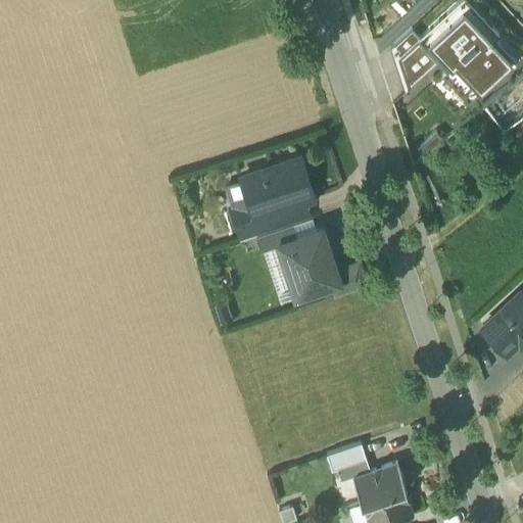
[(460,1),(420,38),(418,41),(438,62),(445,70),(441,75),(468,103),(478,94),(480,97),(517,62),(494,39),(498,35),(483,18),(479,22),(460,1)]
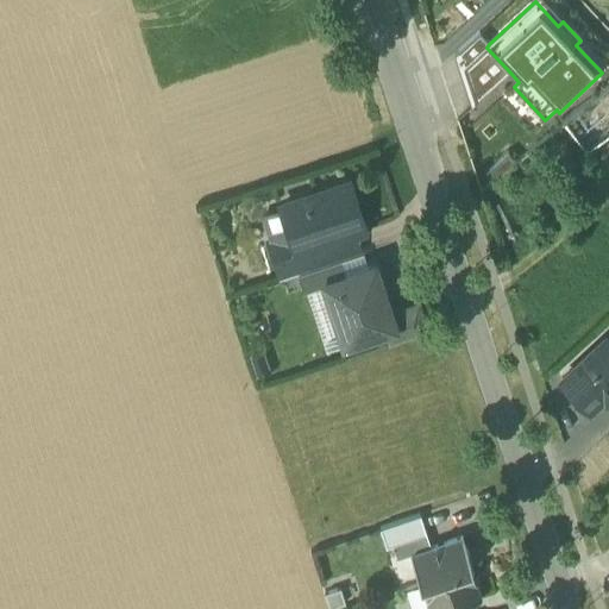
[(489,44),(479,32),(458,52),(475,106),(510,73),(487,48),(489,44)]
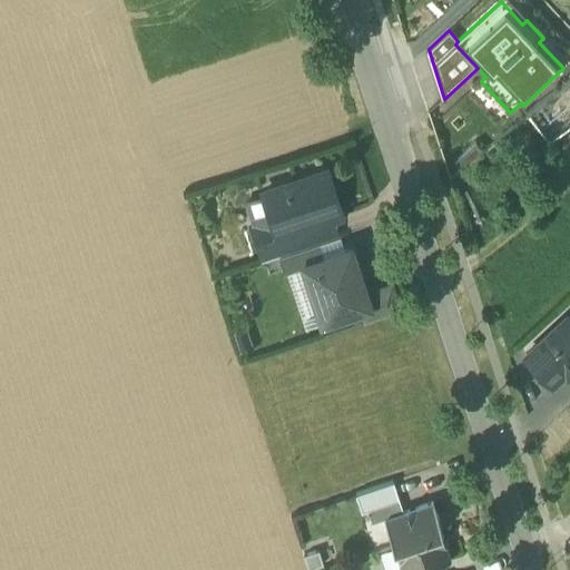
[(325,168),(262,189),(269,215),(276,234),(300,226),(331,216),(340,213),(325,168)]
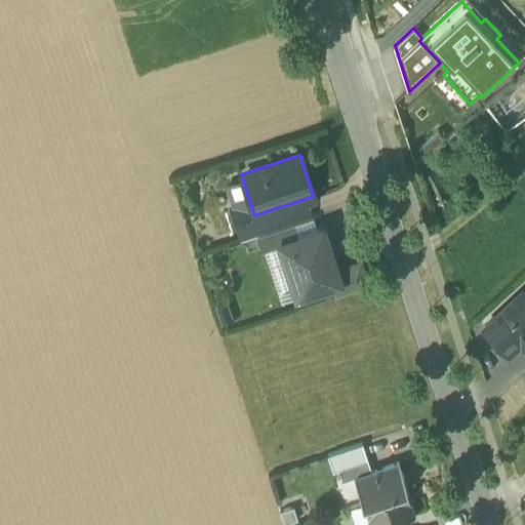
[(276,208),(254,215),(248,198),(231,204),(243,239),(255,234),(282,226),(276,208)]
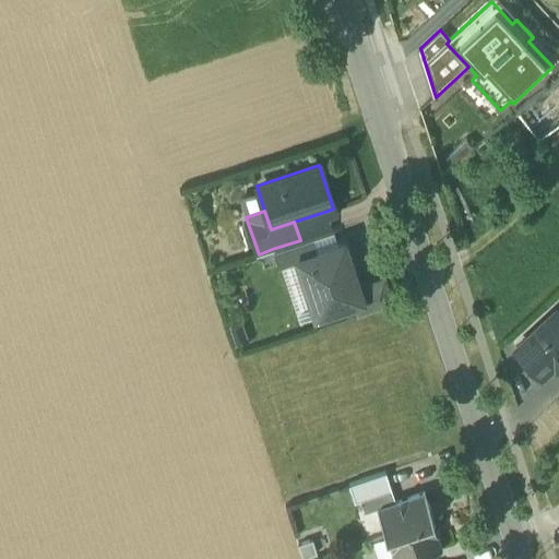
[(324,212),(294,222),(300,240),(310,238),(331,230),(324,212)]
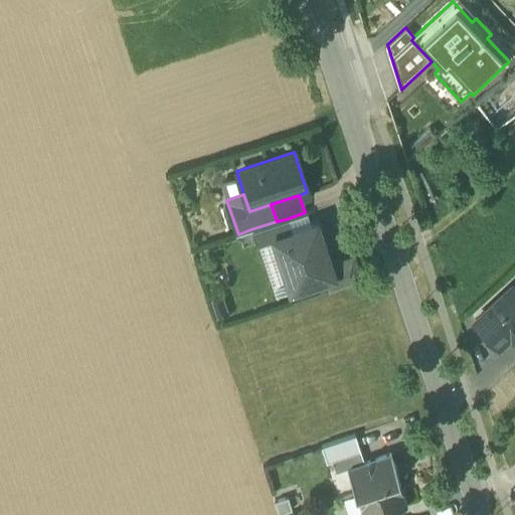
[(305,212),(286,219),(289,230),(308,224),(305,212)]
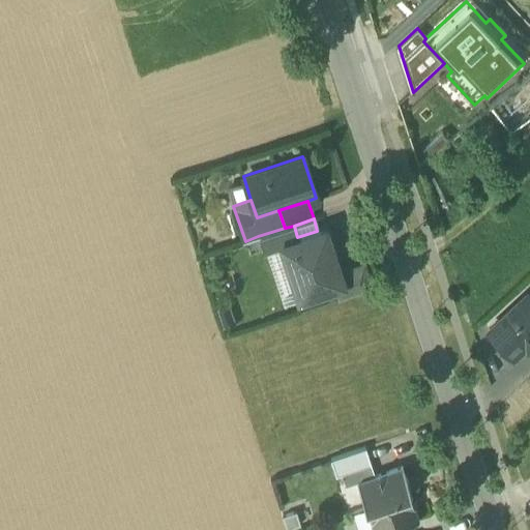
[(285,228),(258,236),(263,249),(281,244),(280,242),(297,237),(294,226),(285,228)]
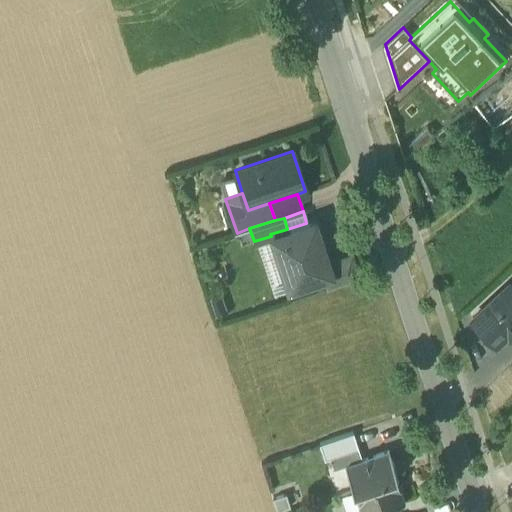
[(328,262),(314,220),(306,223),(287,229),(270,234),(271,236),(288,288),(323,276),(331,273),(328,262)]
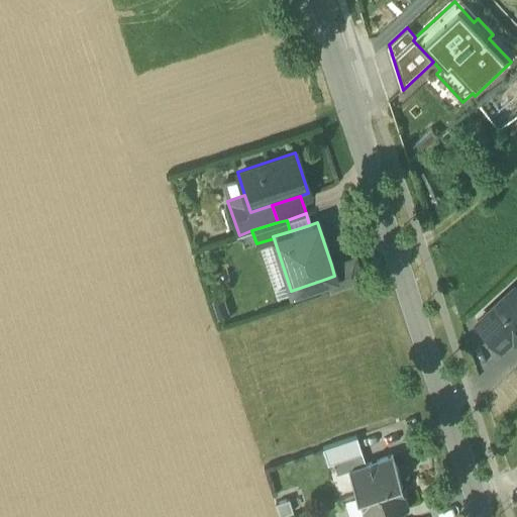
[(353,256),(331,265),(334,276),(326,279),(329,290),(362,280),(353,256)]
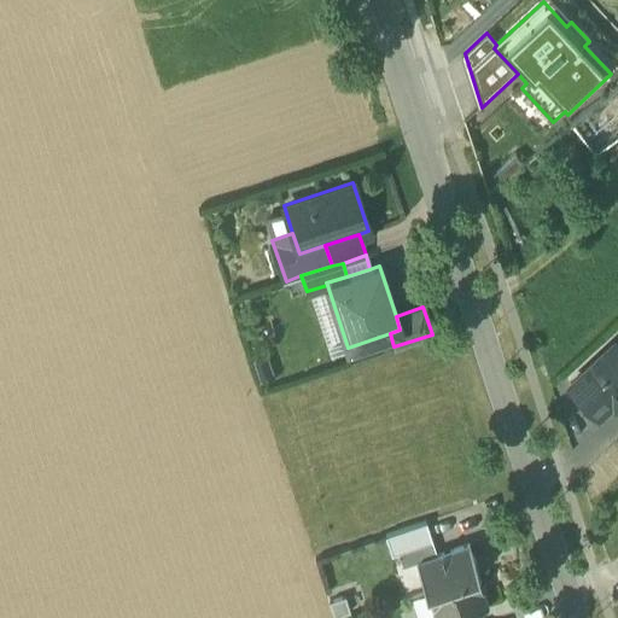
[(617,347),(614,343),(570,384),(598,414),(611,402),(614,406),(617,402),(617,347)]
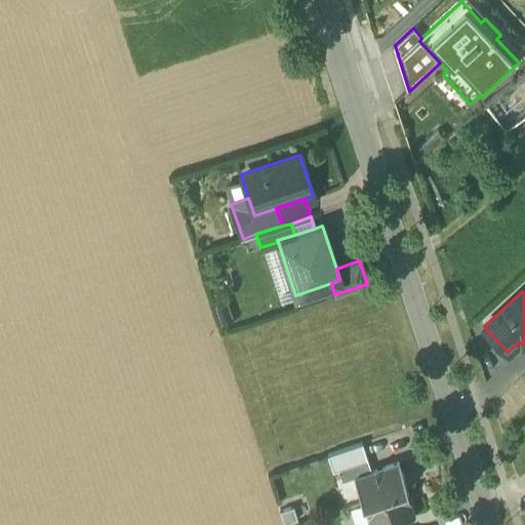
[(336,468),(366,458),(361,444),(327,455),(331,470),(336,468)]
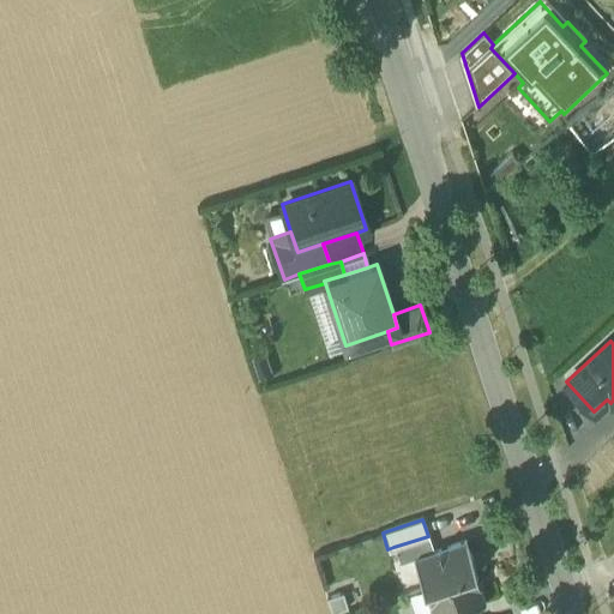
[(432,549),(428,536),(393,547),(398,561),(411,557),(432,549)]
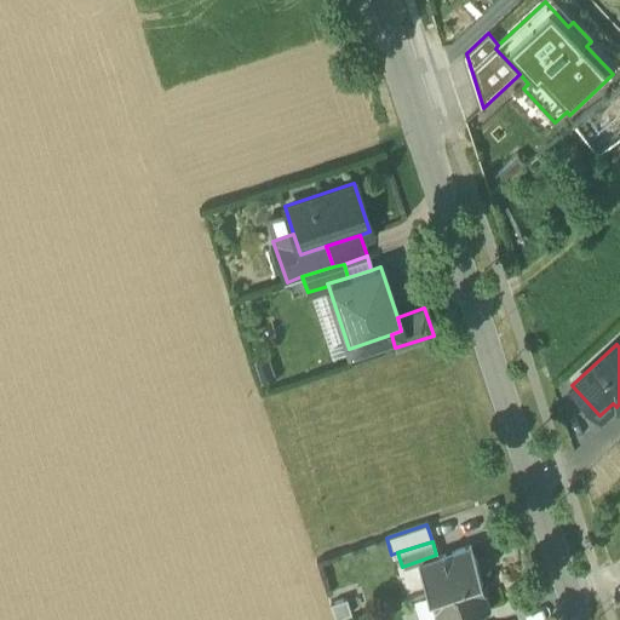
[(436,555),(415,562),(425,592),(426,591),(477,575),(478,574),(469,544),(436,555)]
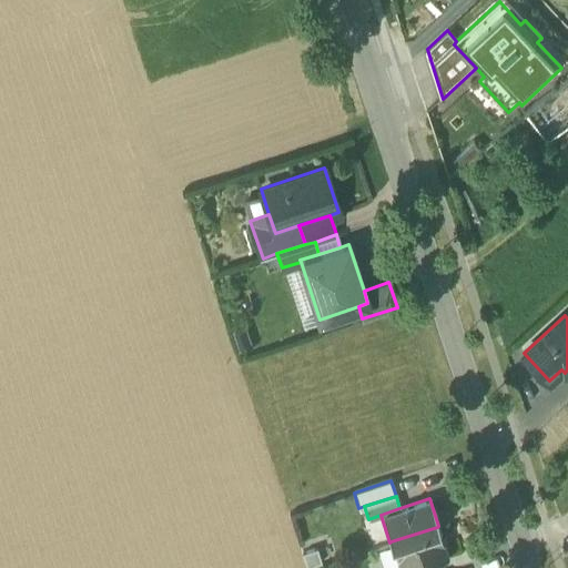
[(437,527),(391,541),(399,567),(411,567),(427,563),(447,556),(437,527)]
